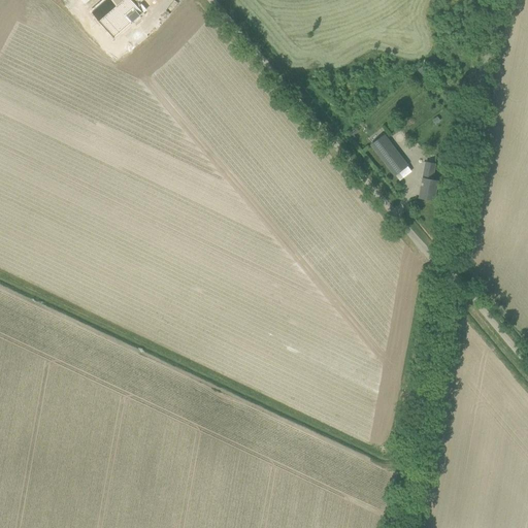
[(107,0),(93,12),(112,36),(132,19),(138,25),(139,24),(150,15),(137,1),(137,0),(107,0)]
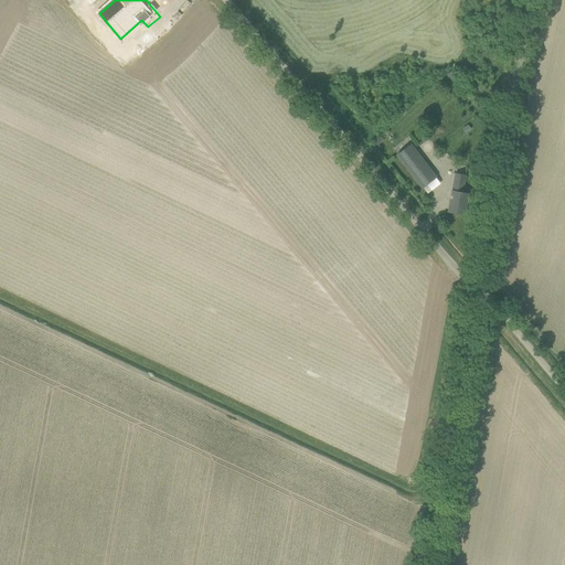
[(162,52),(174,41),(166,32),(153,42),(162,52)]
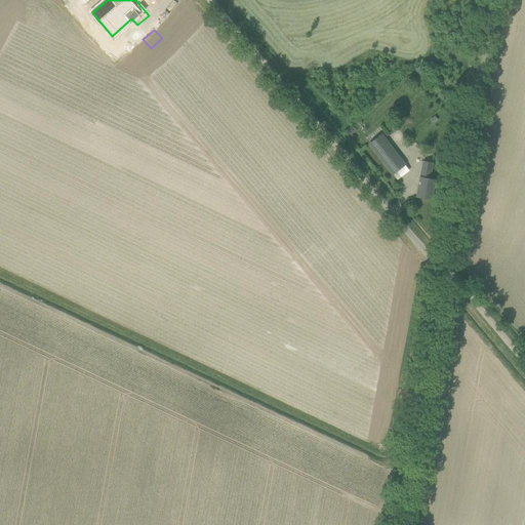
[(175,50),(182,56),(188,51),(182,45),(175,50)]
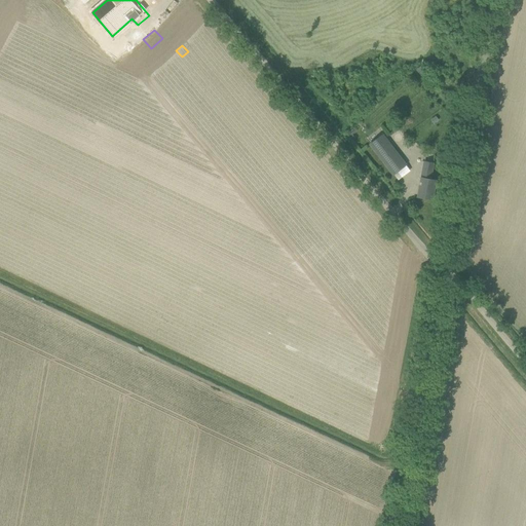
[(421,76),(426,72),(420,66),(416,70),(421,76)]
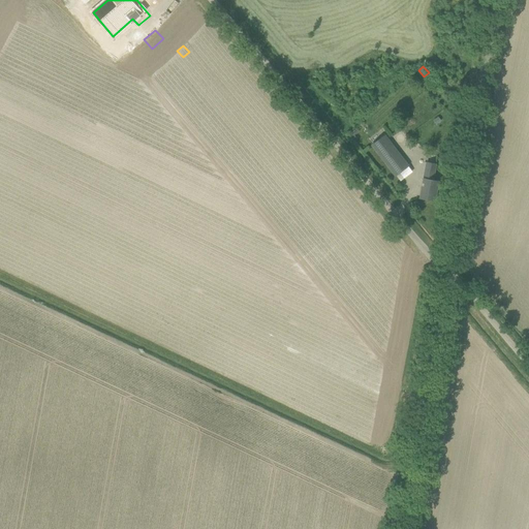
[(384,135),(380,138),(372,145),(396,176),(408,166),(384,135)]
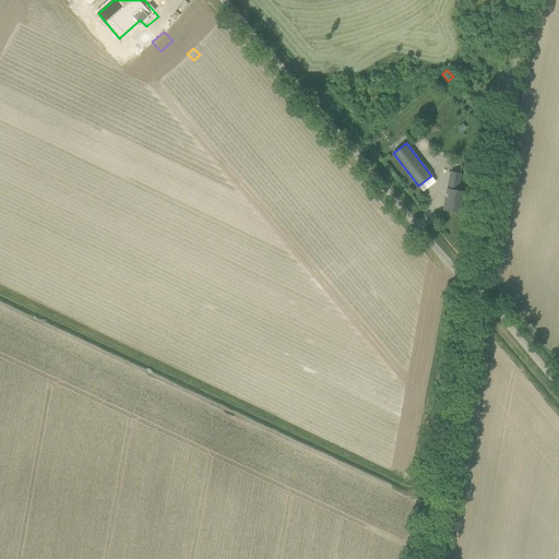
[(463,191),(458,190),(461,174),(451,171),(445,199),(443,210),(459,213),(463,191)]
